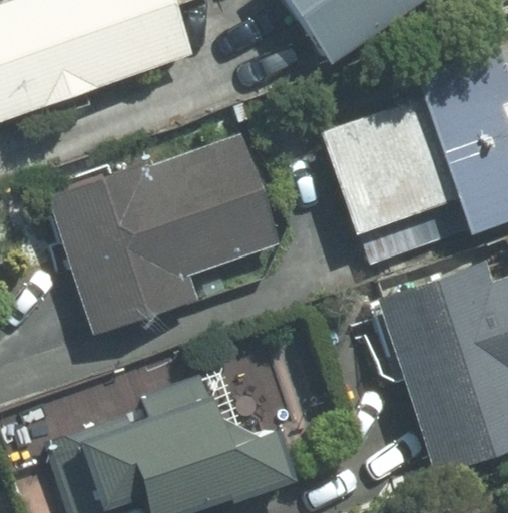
[(0,0),(0,120),(194,57),(177,4),(188,0),(0,0)]
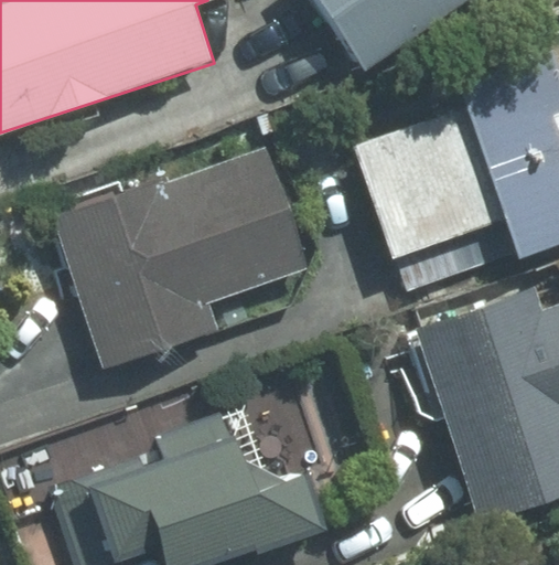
[(454,0),(318,0),(365,65),(454,0)]
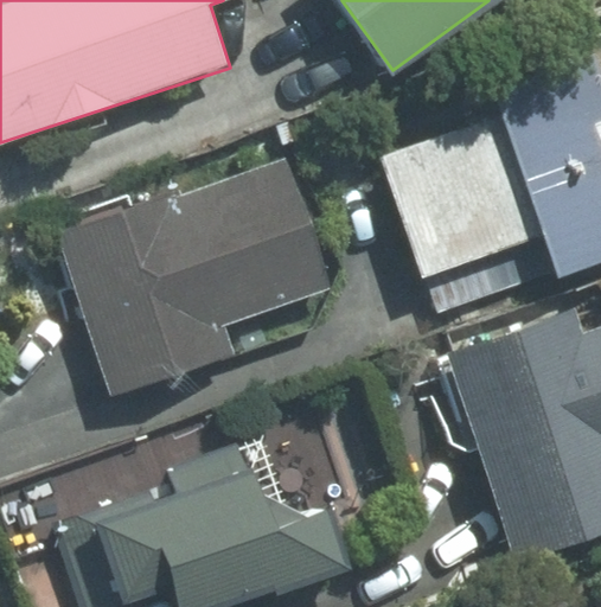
[(600,49),(490,87),(499,116),(381,157),(422,278),(545,236),(558,274),(600,259),(600,128),(598,120),(600,119),(600,49)]
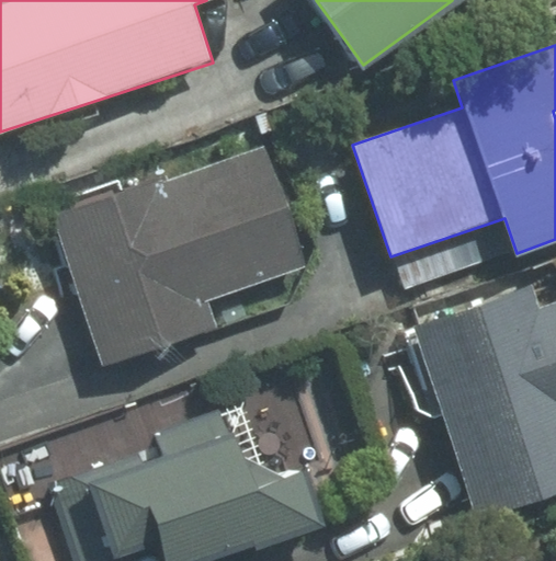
[(267,145),(48,206),(97,367),(217,331),(207,297),(304,268),(267,145)]
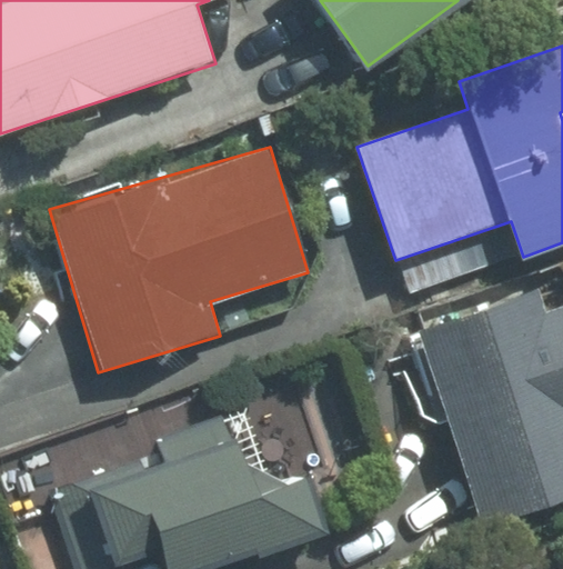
[(538,286),(414,325),(478,526),(562,499),(562,306),(546,311),(538,286)]
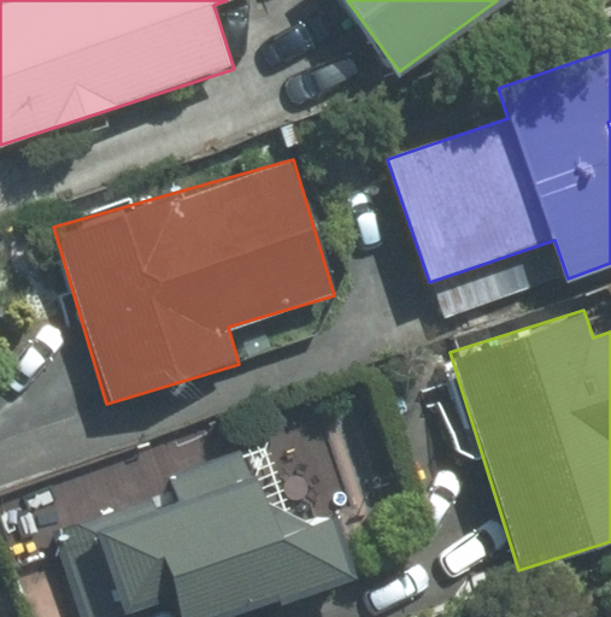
[(133,503),(62,530),(94,616),(140,616),(137,609),(170,597),(177,616),(203,616),(263,594),(269,609),(356,575),(329,506),(281,526),(252,450),(176,479),(183,499),(137,517),(133,503)]
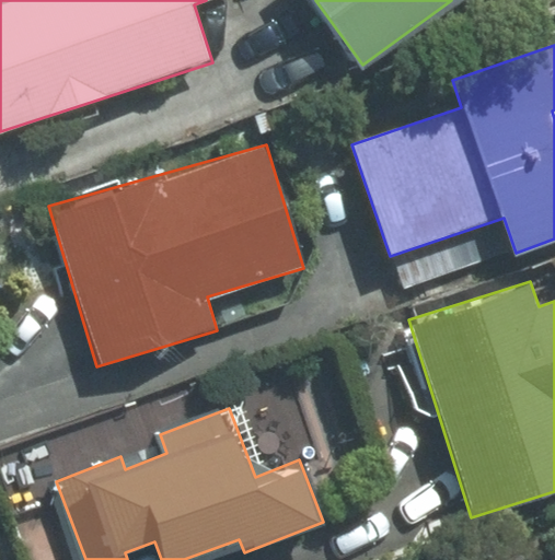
All buildings are outlined.
